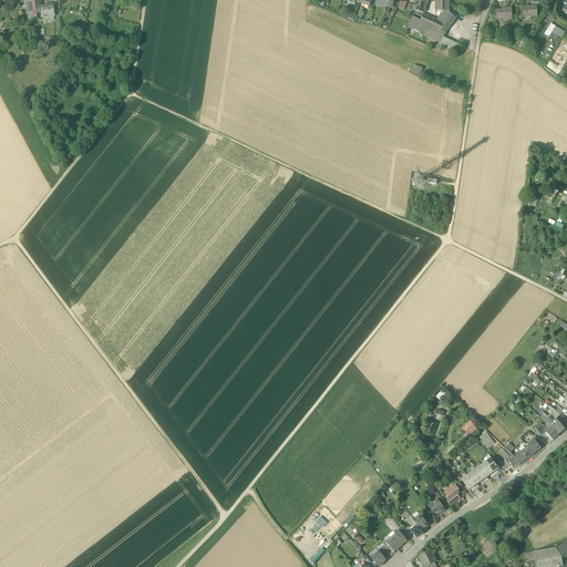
[(30,13),(37,12),(34,0),(28,1),(28,2),(24,3),(26,14),(27,13),(30,13)]
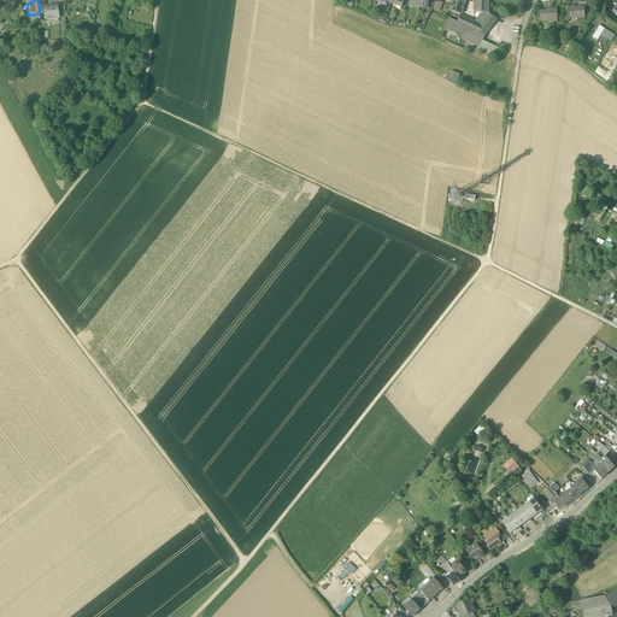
[(47,18),(59,17),(57,7),(53,7),(53,6),(46,7),(43,0),(39,0),(37,0),(40,13),(46,13),(47,18)]
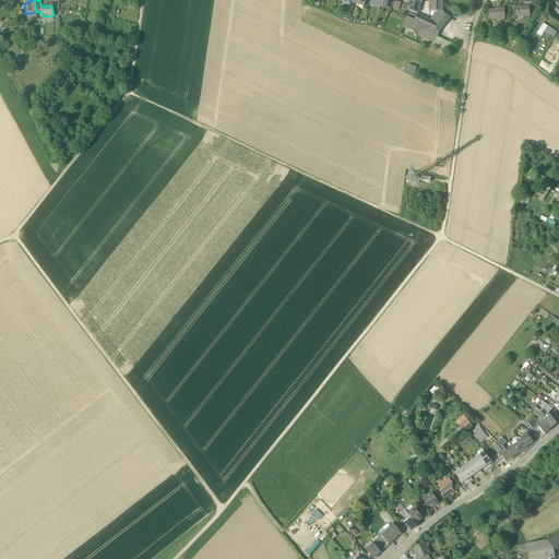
[(418,12),(421,2),(413,0),(412,0),(412,4),(409,3),(408,10),(418,12)]
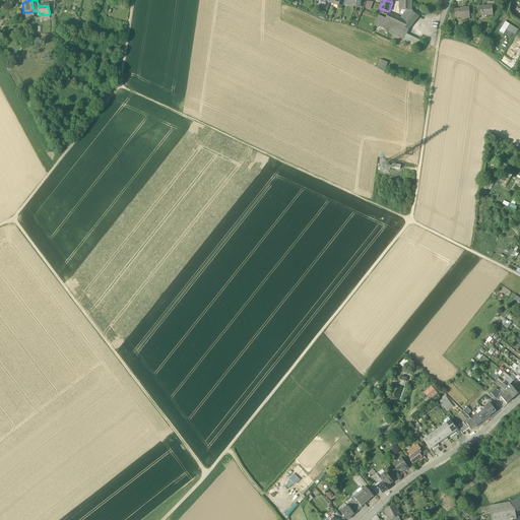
[(407,10),(411,11),(411,10),(411,0),(399,0),(399,10),(403,10),(407,10)]
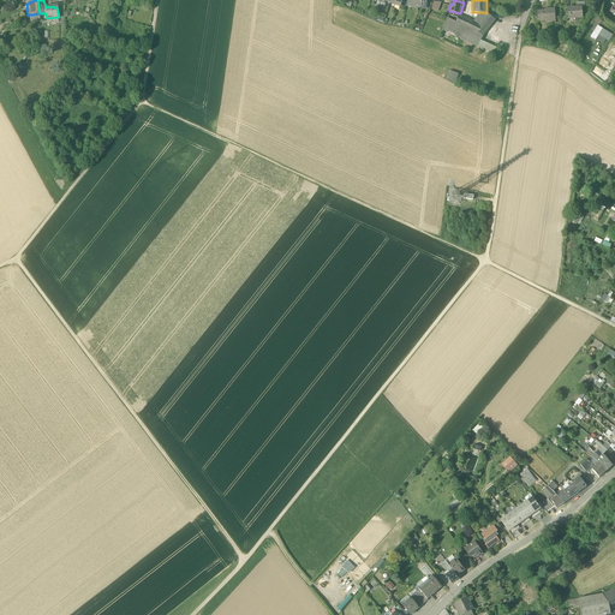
[(574,17),(574,19),(583,18),(583,7),(577,9),(574,9),(574,7),(566,9),(567,17),(574,17)]
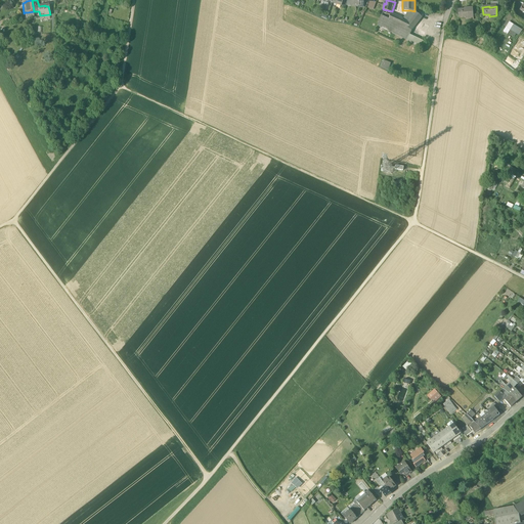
[(457,10),(459,17),(466,17),(466,16),(473,15),(473,8),(465,8),(465,9),(457,10)]
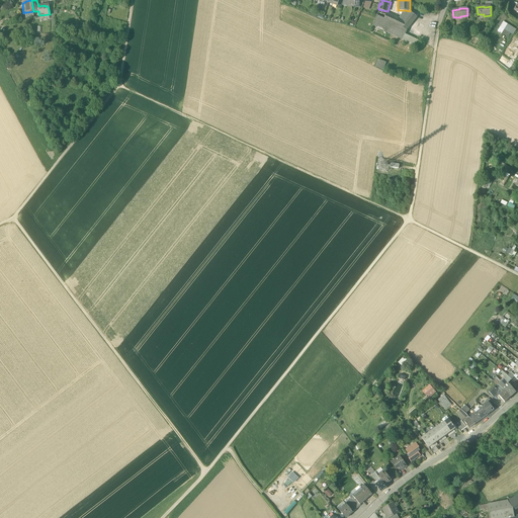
[(390,16),(387,21),(407,30),(417,17),(412,13),(410,10),(410,11),(406,10),(399,20),(390,16)]
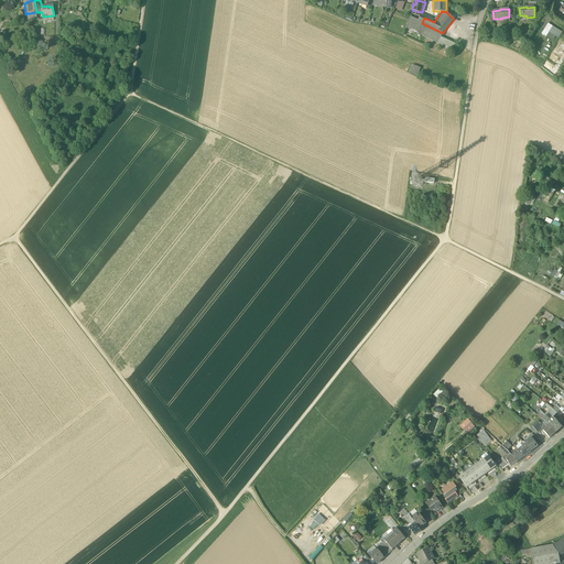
[(419,21),(411,18),(407,28),(416,33),(422,23),(419,21)]
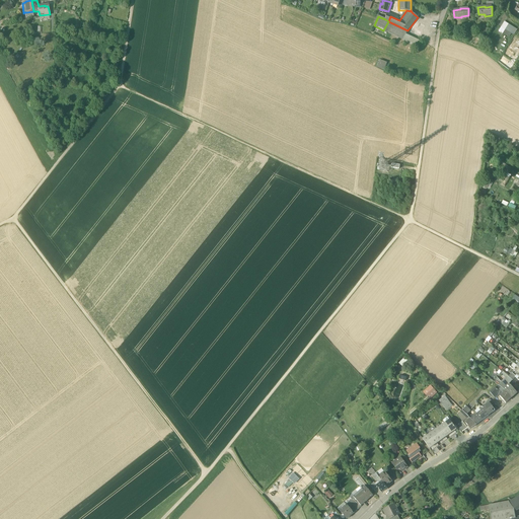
[(405,34),(408,30),(388,21),(383,30),(402,40),(405,34)]
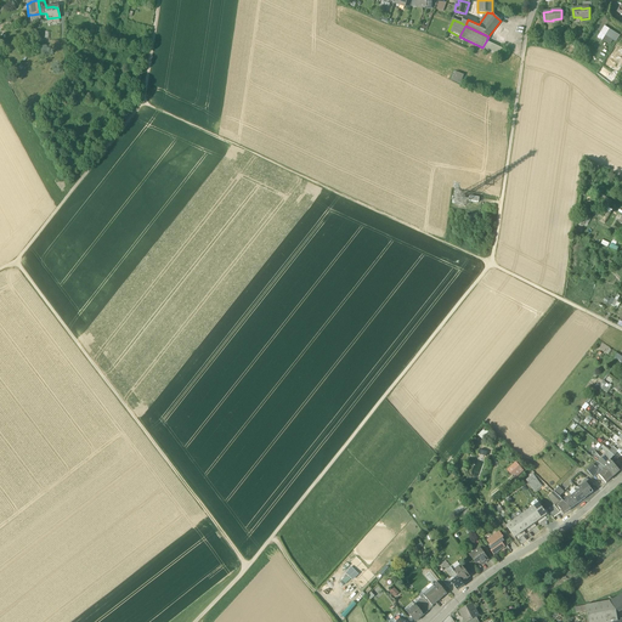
[(609,29),(609,32),(616,35),(614,40),(612,41),(616,43),(620,37),(609,29)]
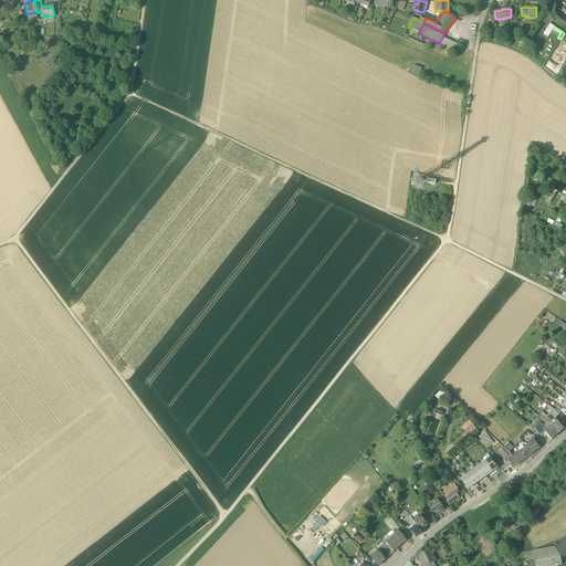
[(442,38),(439,43),(454,50),(457,45),(442,38)]
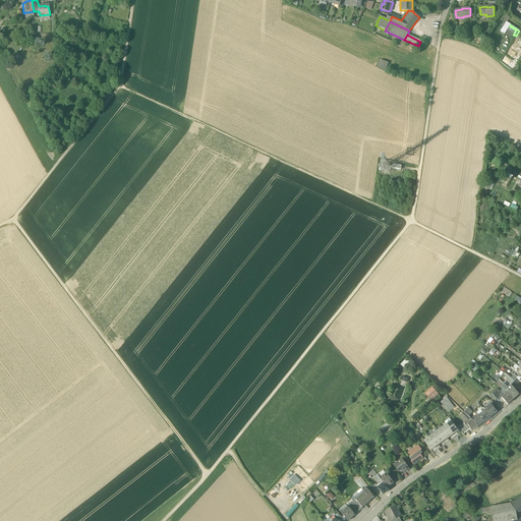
[(389,64),(381,60),(378,67),(386,71),(389,64)]
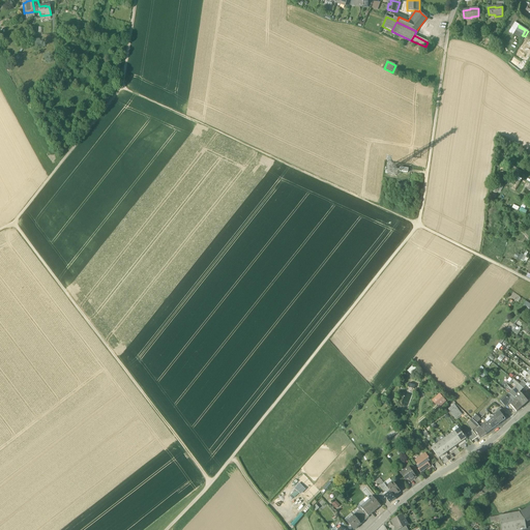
[(513,325),(510,330),(514,334),(519,329),(513,325)]
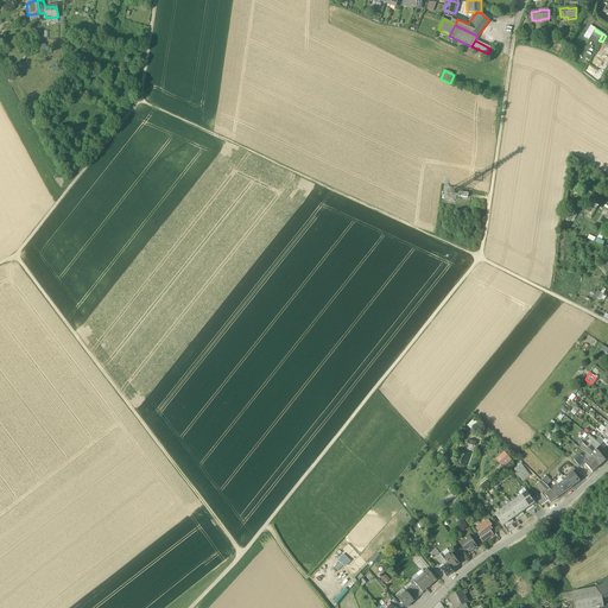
[(473,420),(467,426),(472,431),(479,424),(476,422),(475,423),(473,420)]
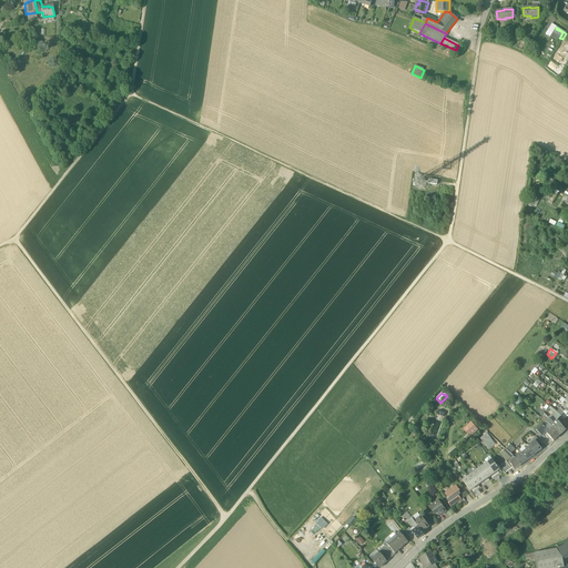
[(561,407),(557,413),(560,416),(561,416),(564,414),(566,411),(567,408),(565,407),(563,405),(561,406),(561,407)]
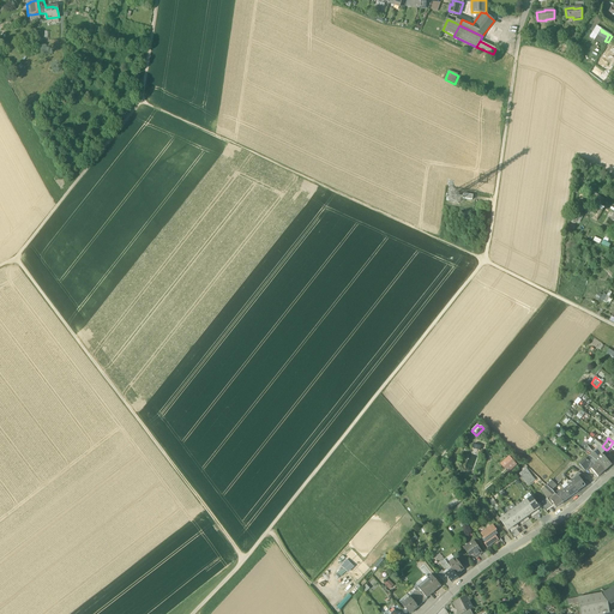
[(593,459),(599,463),(605,458),(602,455),(601,456),(599,458),(594,453),(590,456),(590,457),(593,459)]
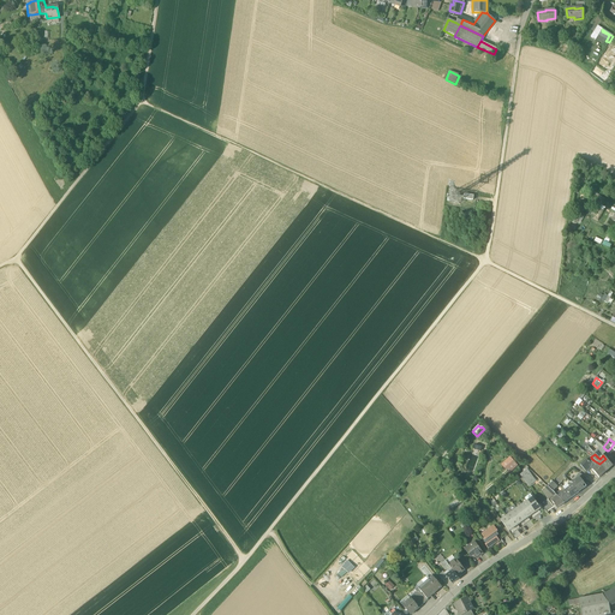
[(501,465),(506,470),(514,463),(509,458),(501,465)]
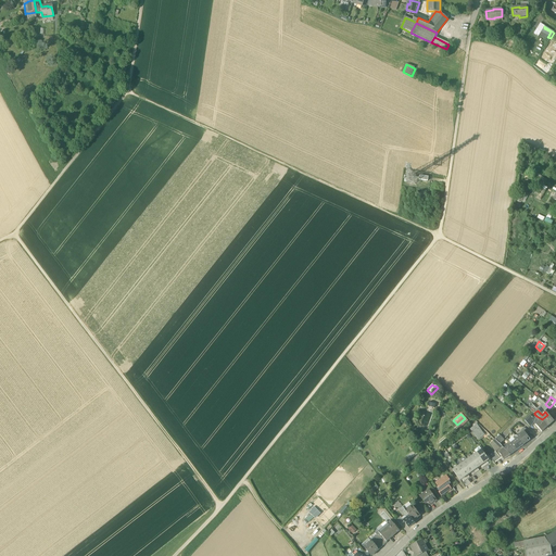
[(525,420),(530,427),(534,424),(535,425),(539,422),(534,418),(536,416),(534,414),(531,416),(530,416),(525,420)]
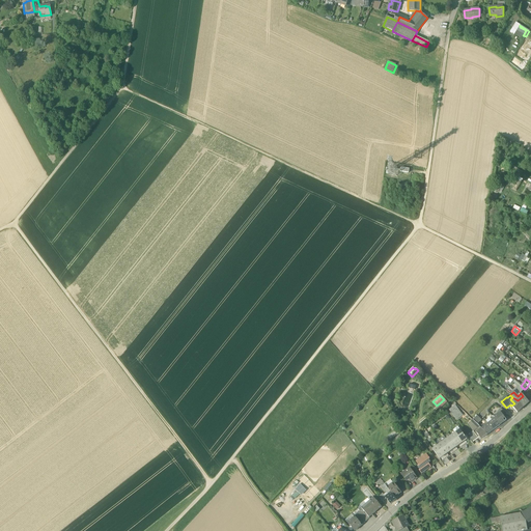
[(523,395),(523,396),(518,400),(516,400),(523,408),(529,402),(523,395)]
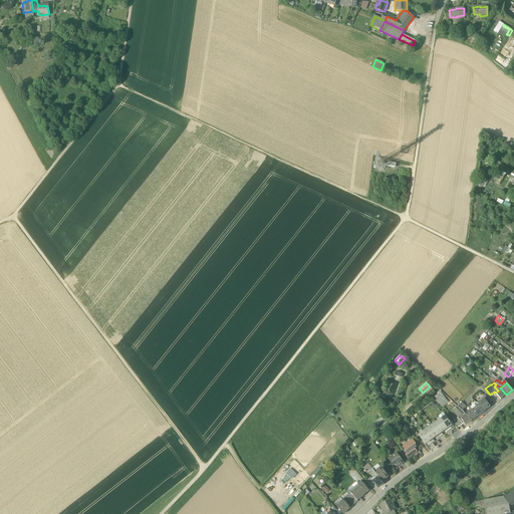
[(501,400),(506,395),(500,388),(501,388),(496,384),(494,387),(498,391),(495,393),(501,400)]
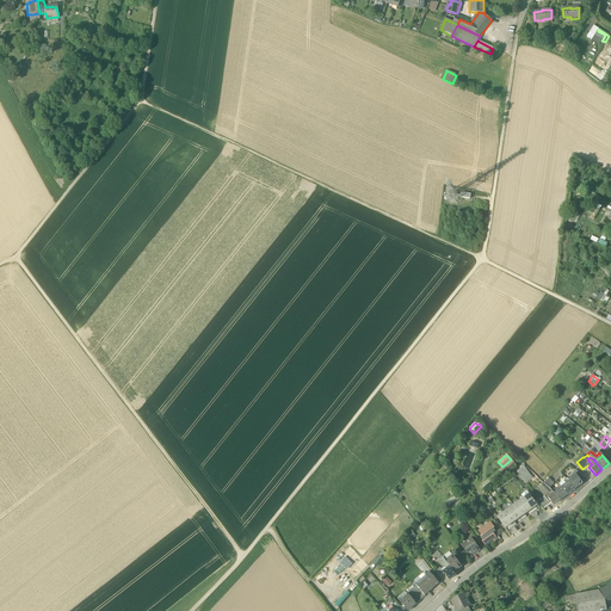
[(503,467),(506,470),(514,463),(511,460),(503,467)]
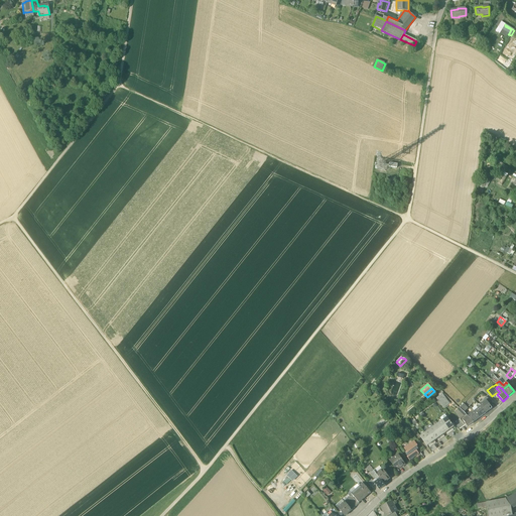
[(436,399),(443,408),(449,404),(442,394),(436,399)]
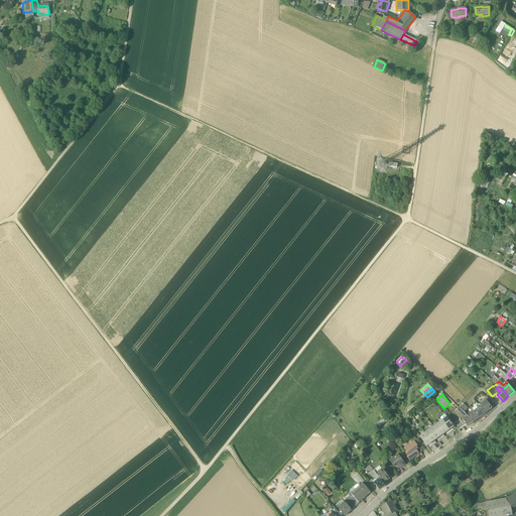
[(480,405),(481,407),(486,413),(492,409),(489,404),(485,398),(480,405)]
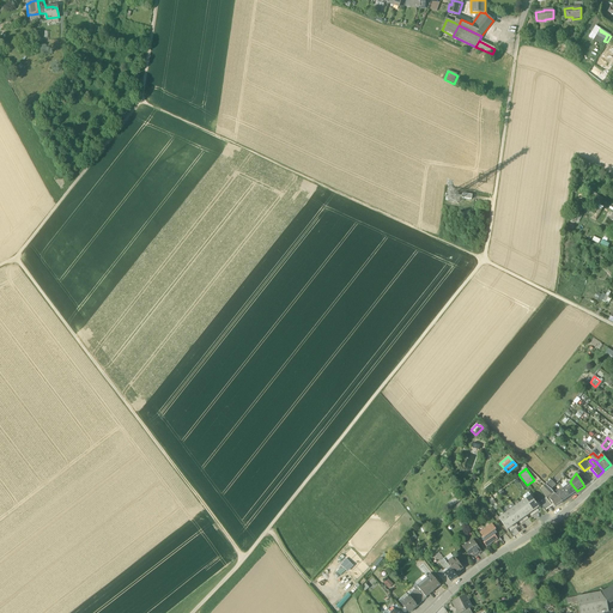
[(546,485),(551,490),(556,485),(551,480),(546,485)]
